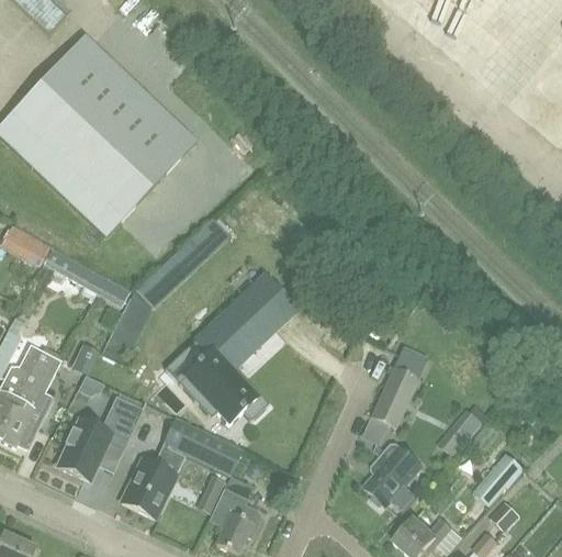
[(0,136),(105,237),(197,141),(85,35),(0,124),(0,136)]
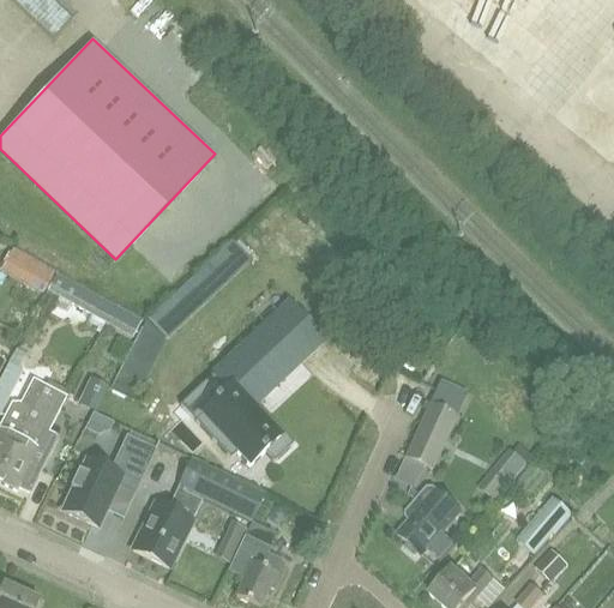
[(251,257),(232,236),(220,248),(239,269),(251,257)]
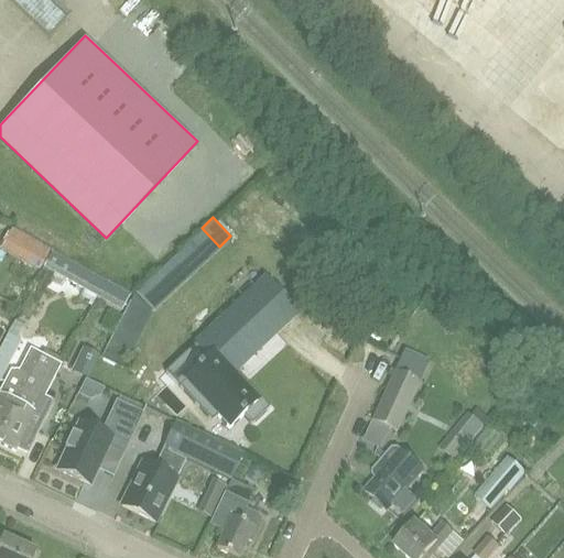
[(45,256),(52,242),(15,223),(8,238),(45,256)]
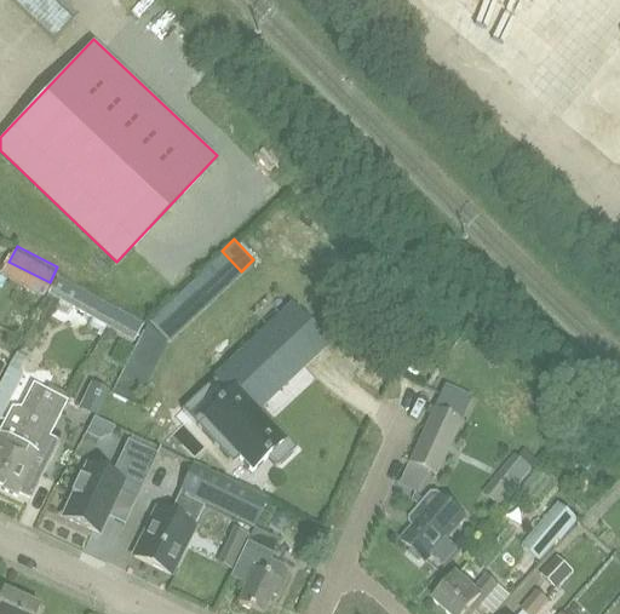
[(241,271),(222,251),(210,262),(229,282),(241,271)]
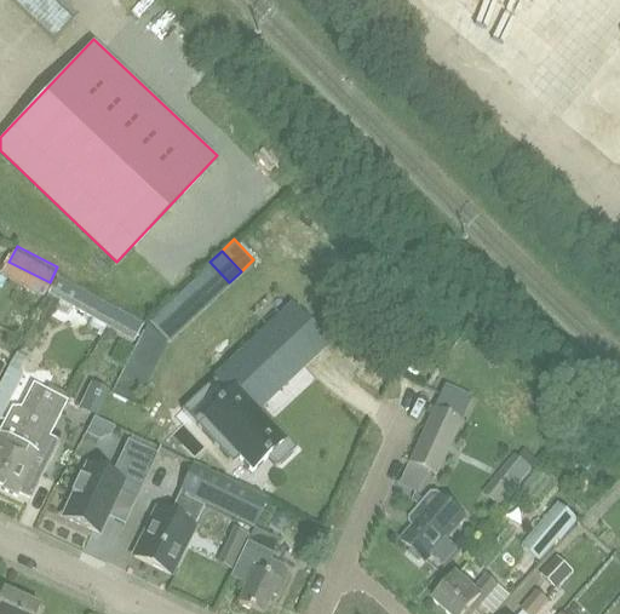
[(229,282),(210,262),(201,269),(197,274),(217,294),(229,282)]
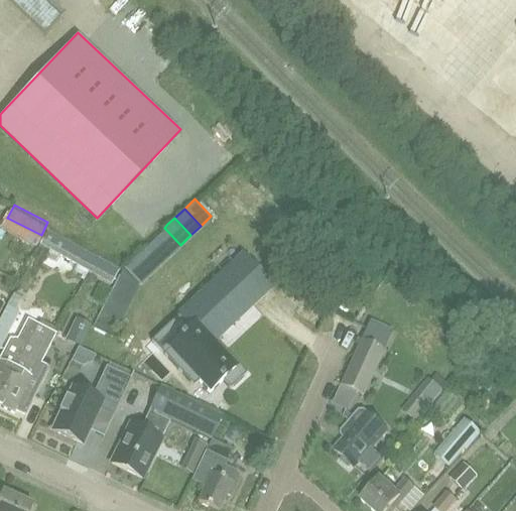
[(180,245),(164,228),(154,237),(170,254),(180,245)]
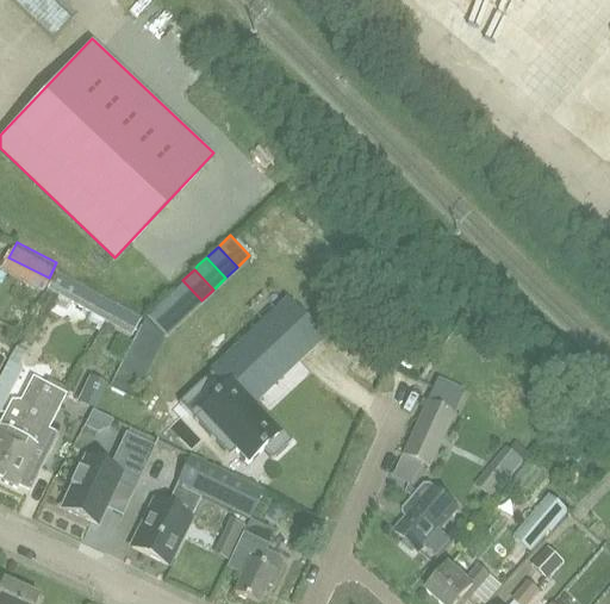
[(201,300),(182,280),(170,292),(190,312),(201,300)]
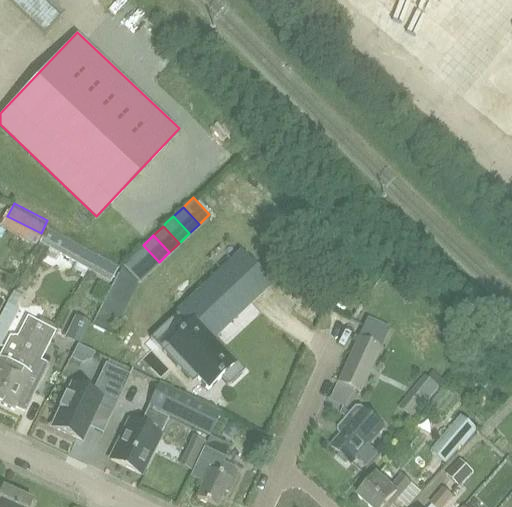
[(159,262),(143,245),(133,255),(149,271),(159,262)]
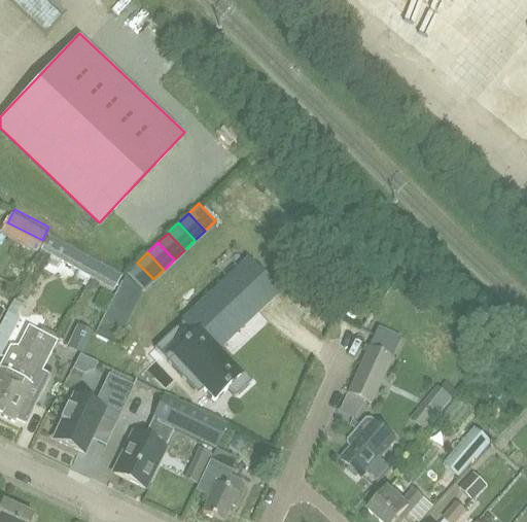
[(248,256),(172,327),(184,341),(185,342),(200,328),(207,336),(214,329),(223,339),(227,336),(277,288),(248,256)]
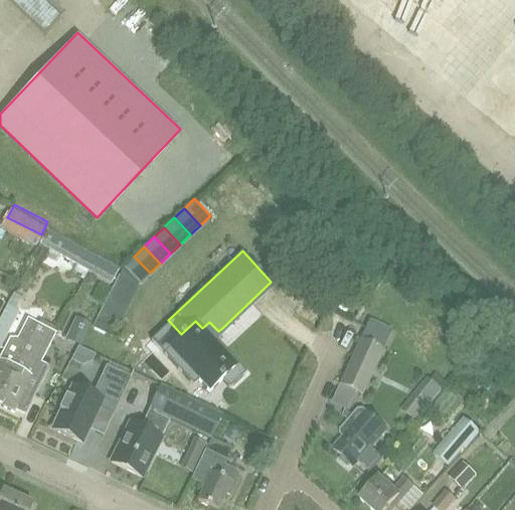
[(150,273),(134,257),(124,266),(140,283),(150,273)]
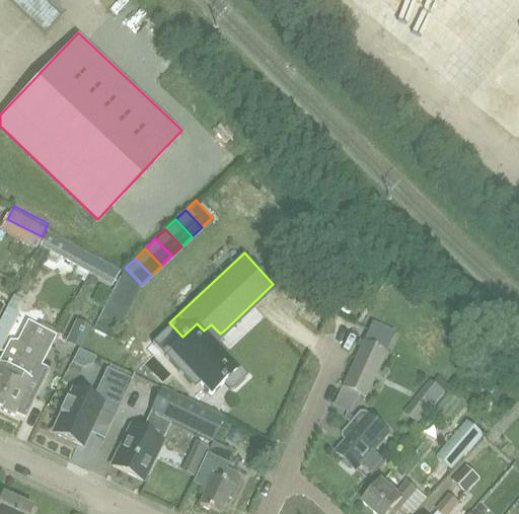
[(135,297),(141,285),(121,274),(115,286),(135,297)]
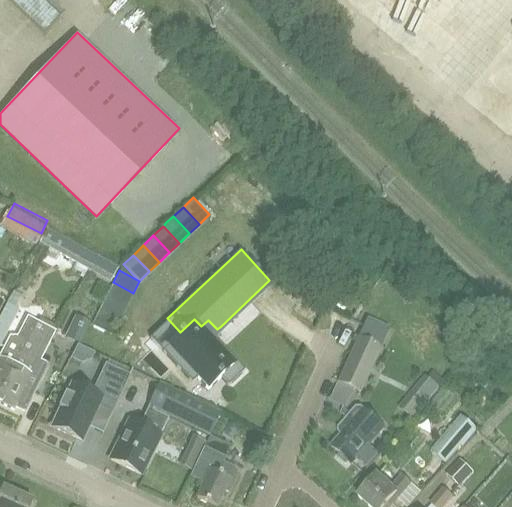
[(127,306),(133,293),(113,282),(107,295),(127,306)]
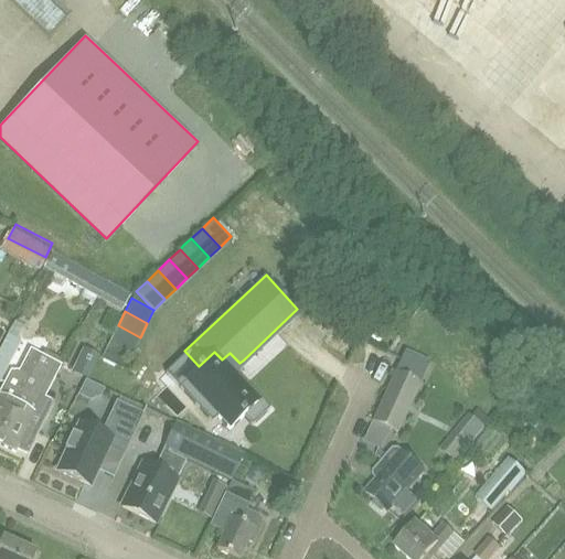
[(132,351),(140,337),(118,325),(110,340),(132,351)]
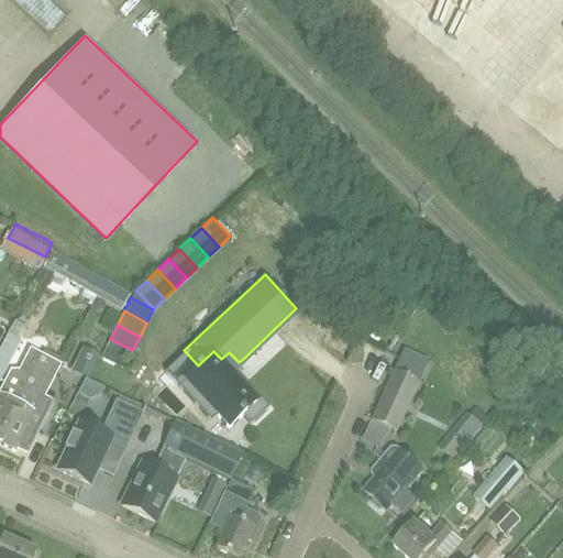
[(0,342),(0,376),(21,337),(8,330),(0,342)]
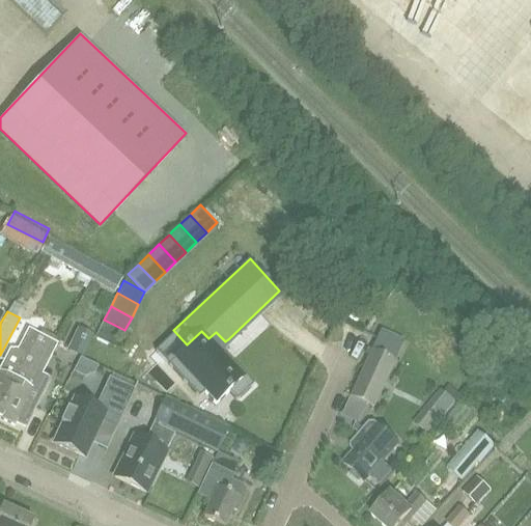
[(124,330),(104,320),(98,333),(118,343),(124,330)]
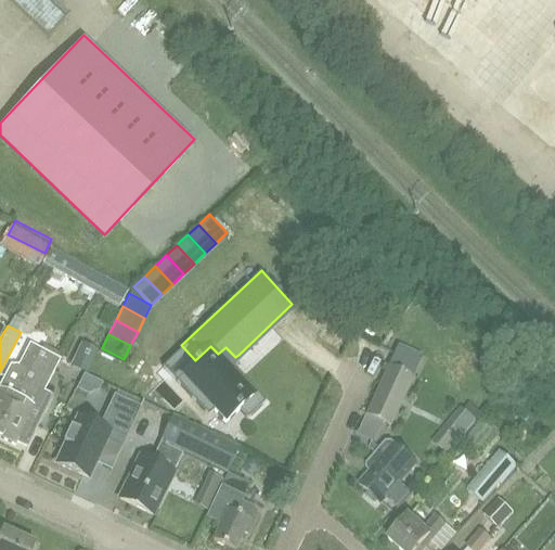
[(20,386),(41,345),(30,340),(12,376),(5,373),(0,384),(0,383),(0,427),(2,423),(4,424),(20,394),(14,392),(18,385),(20,386)]
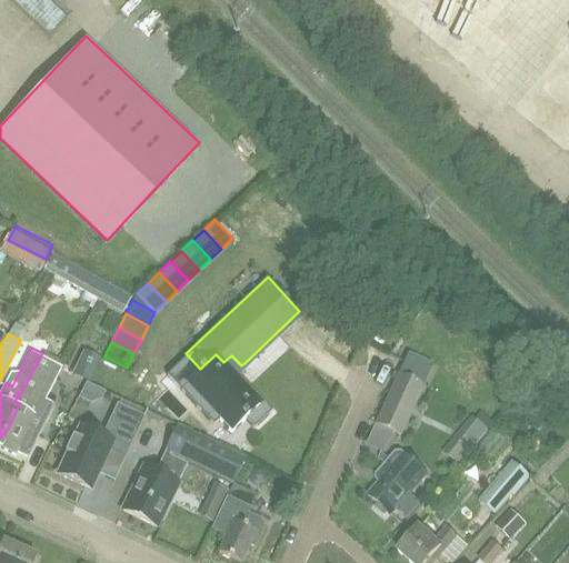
[(62,363),(42,353),(20,395),(19,394),(15,401),(20,403),(5,434),(2,433),(0,438),(0,442),(16,451),(17,450),(18,446),(28,452),(55,400),(46,395),(62,363)]
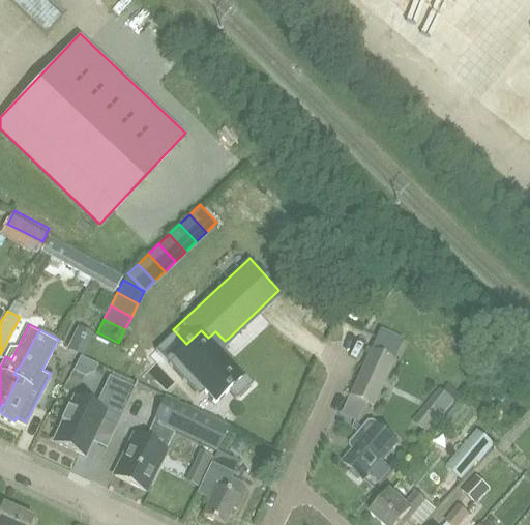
[(184,346),(168,361),(198,394),(204,388),(214,400),(228,387),(236,396),(253,380),(231,356),(226,360),(215,349),(219,346),(225,341),(215,331),(208,338),(201,330),(186,344),(185,343),(182,345),(184,346)]
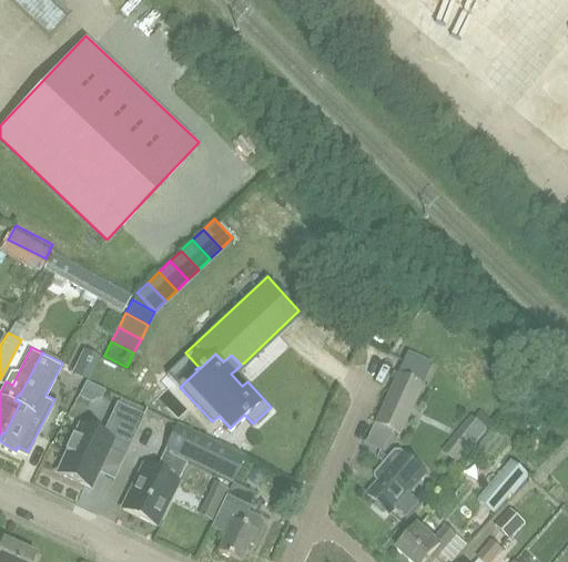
[(156,380),(127,367),(104,356),(92,380),(130,398),(148,406),(152,392),(156,380)]
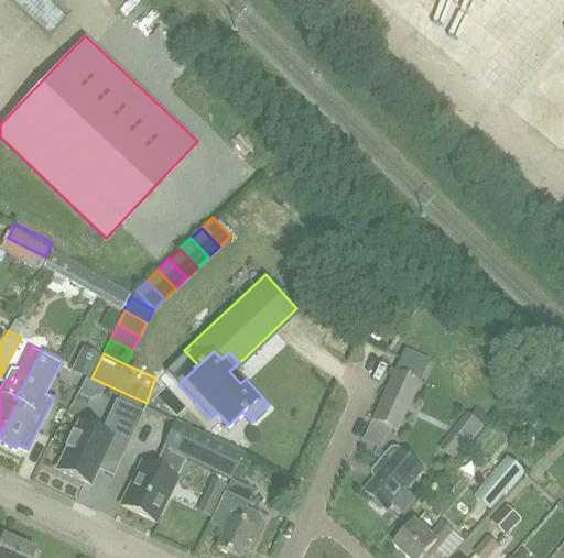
[(405,356),(399,369),(396,367),(372,416),(397,428),(420,378),(418,376),(424,361),(405,356)]
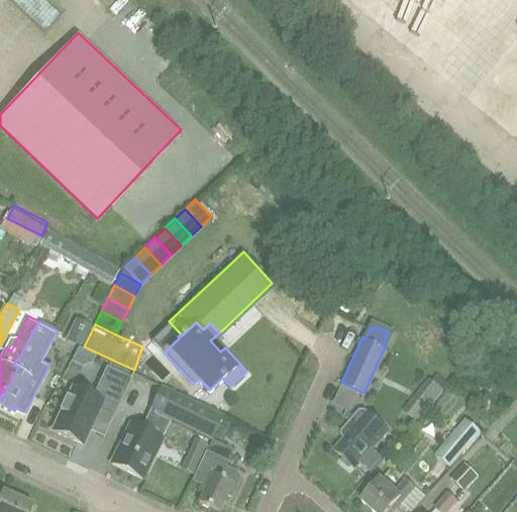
[(113,413),(133,371),(132,370),(130,376),(106,365),(92,395),(72,386),(68,395),(66,394),(59,409),(61,410),(53,428),(82,441),(88,428),(99,406),(112,413),(113,413)]
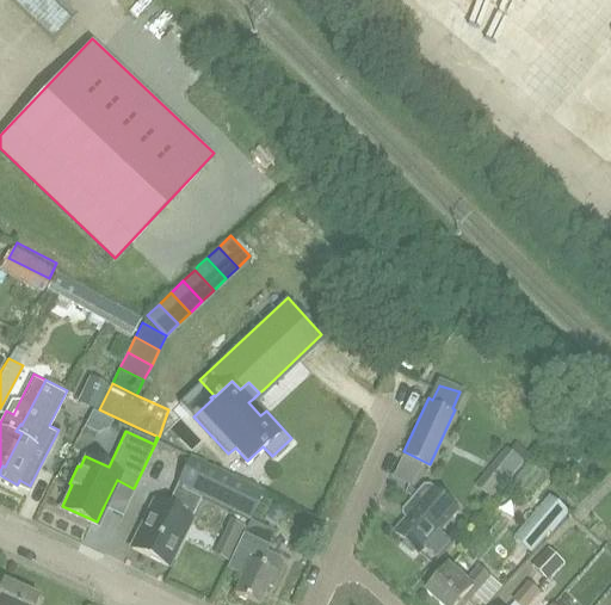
[(170,561),(191,514),(202,494),(184,486),(186,483),(239,510),(229,530),(240,536),(252,516),(265,489),(192,454),(170,495),(159,489),(155,498),(154,498),(133,544),(170,561)]
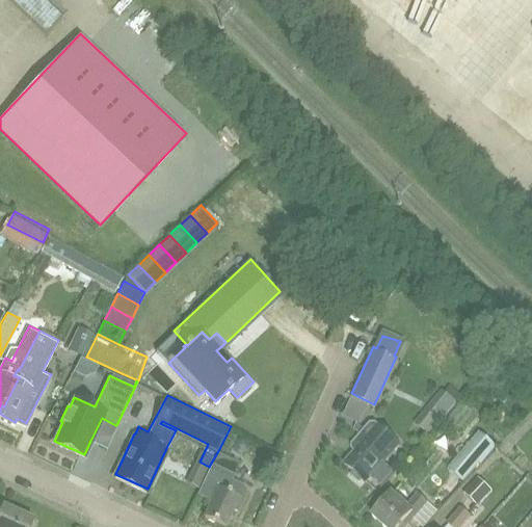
[(366,478),(399,441),(390,432),(386,438),(369,422),(351,441),(356,446),(344,459),(366,478)]
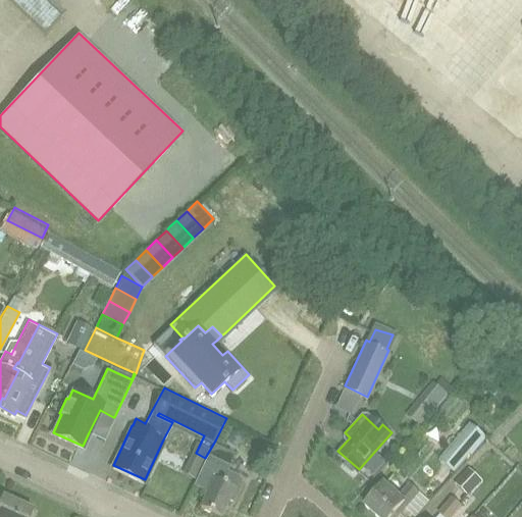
[(457,435),(440,455),(456,467),(472,449),(487,434),(471,419),(457,435)]
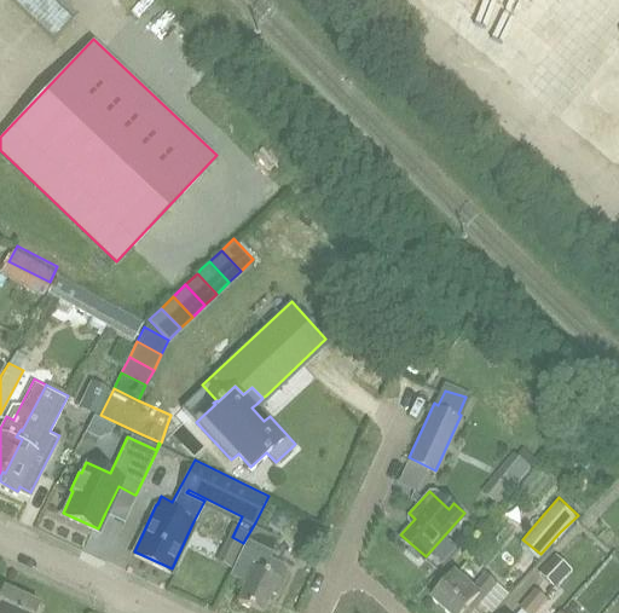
[(282,561),(270,555),(278,533),(255,522),(243,543),(241,548),(229,572),(247,580),(238,599),(262,609),(271,590),(276,593),(287,572),(285,565),(282,561)]
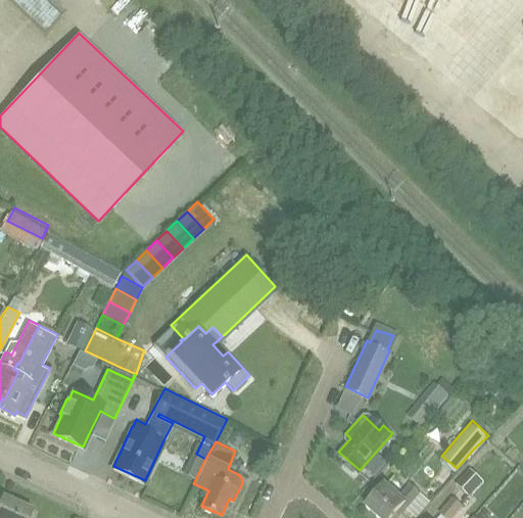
[(470,466),(456,481),(470,493),(484,478),(470,466)]
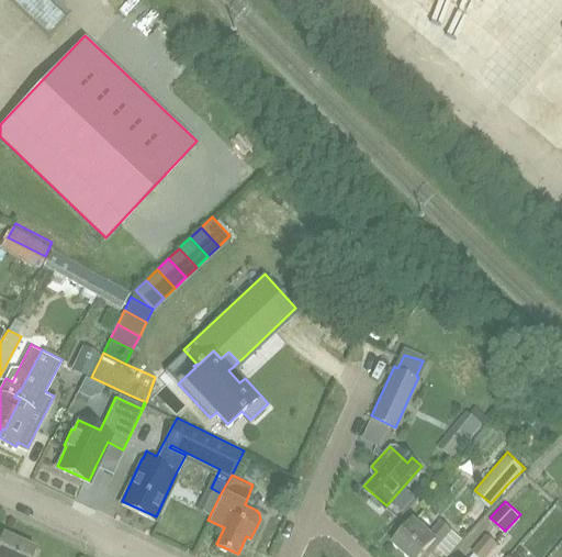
[(441,516),(434,525),(428,531),(415,519),(414,519),(394,542),(411,556),(425,556),(438,543),(439,543),(453,526),(441,516)]
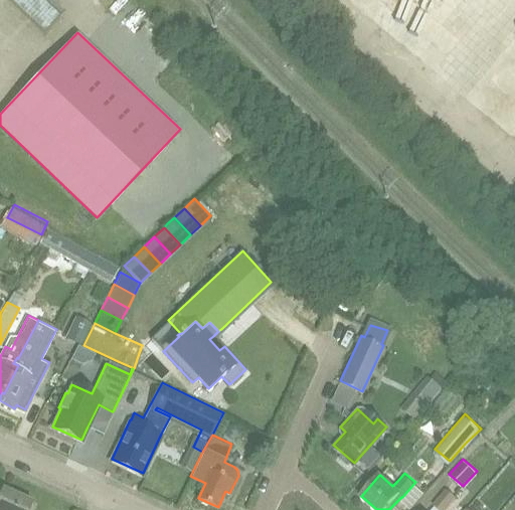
[(3,487),(0,493),(0,509),(27,509),(32,501),(3,487)]
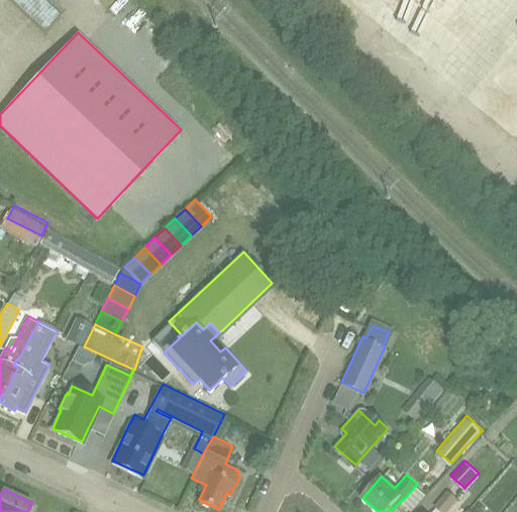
[(448,490),(434,504),(443,511),(444,511),(458,498),(448,490)]
